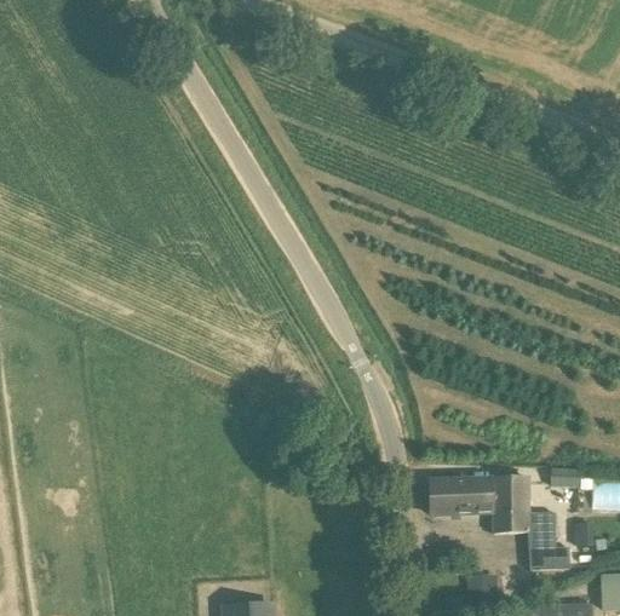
[(579,468),(550,467),(550,487),(579,487),(579,468)]
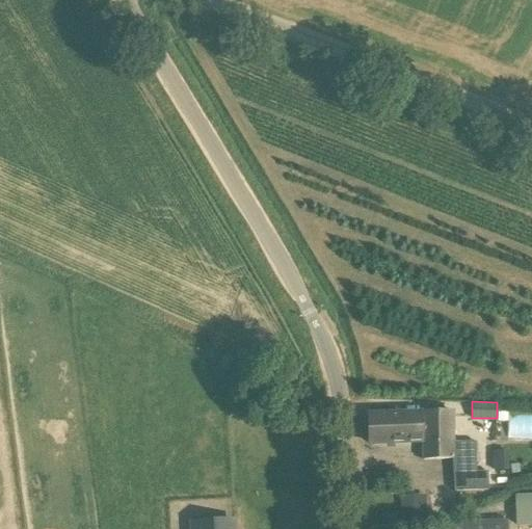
[(420,412),(422,440),(423,456),(454,455),(455,470),(455,488),(487,488),(486,470),(477,469),(476,439),(454,440),(453,411),(420,412)]
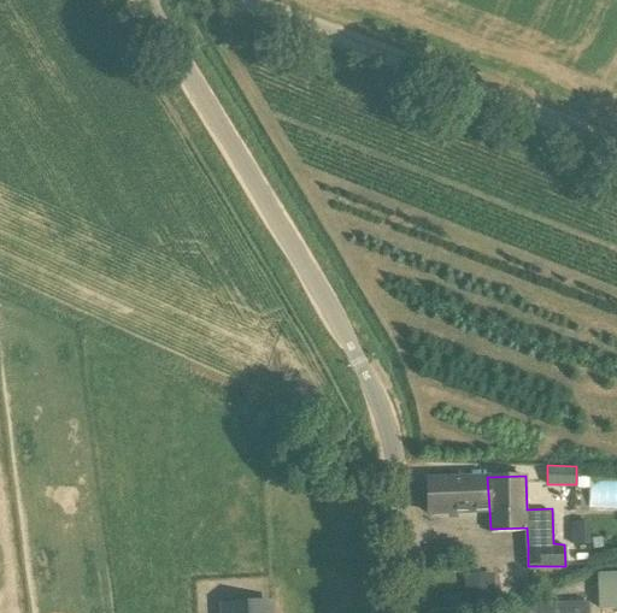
[(487,477),(428,479),(429,513),(489,510),(487,477)]
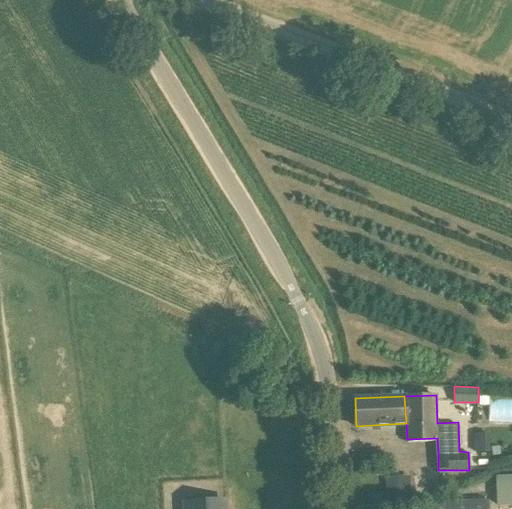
[(475,431),(475,449),(487,449),(486,431),(475,431)]
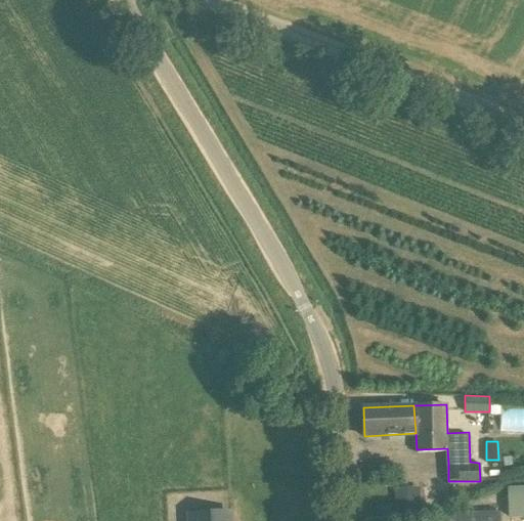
[(436,479),(422,482),(427,513),(442,510),(436,479)]
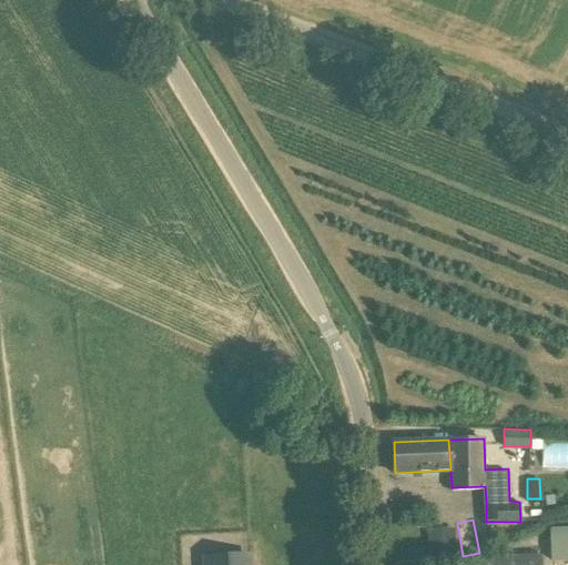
[(428,528),(429,555),(456,554),(455,527),(428,528)]
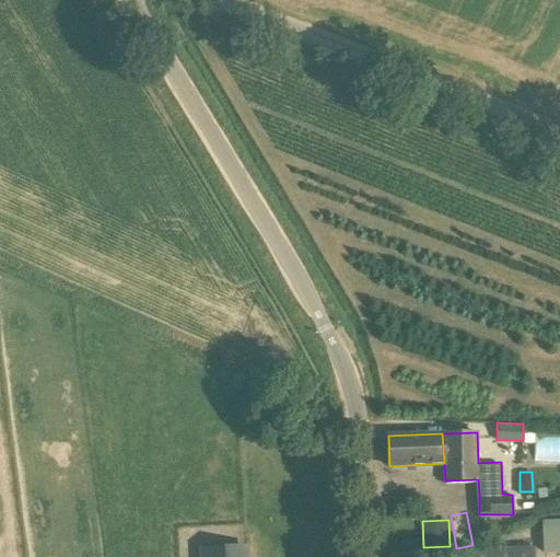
[(559,522),(545,523),(546,556),(559,555),(559,522)]
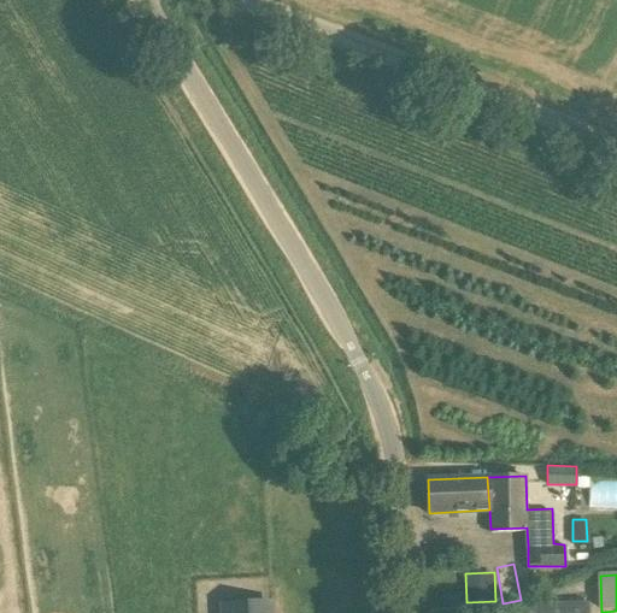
[(223,612),(271,612),(271,602),(224,605),(223,612)]
